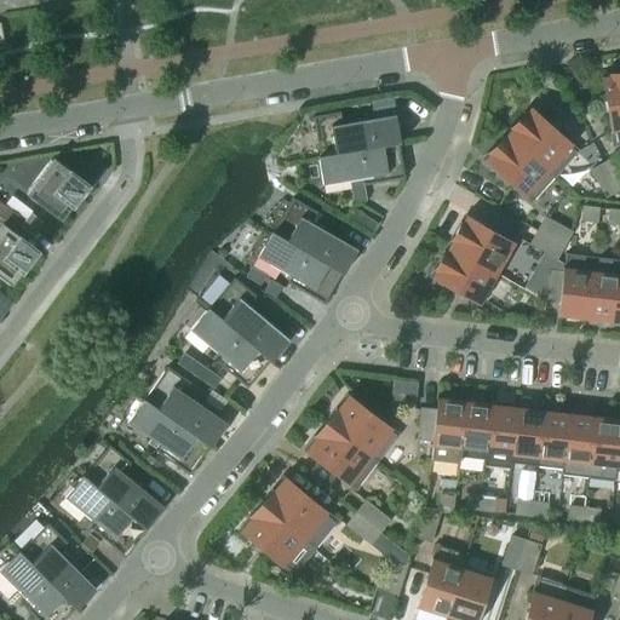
[(619,144),(619,70),(602,74),(614,145),(619,144)]
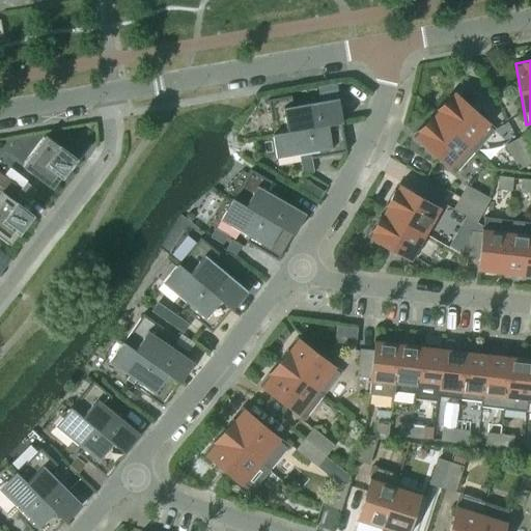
[(493,130),(451,92),(431,113),(474,151),(493,130)]
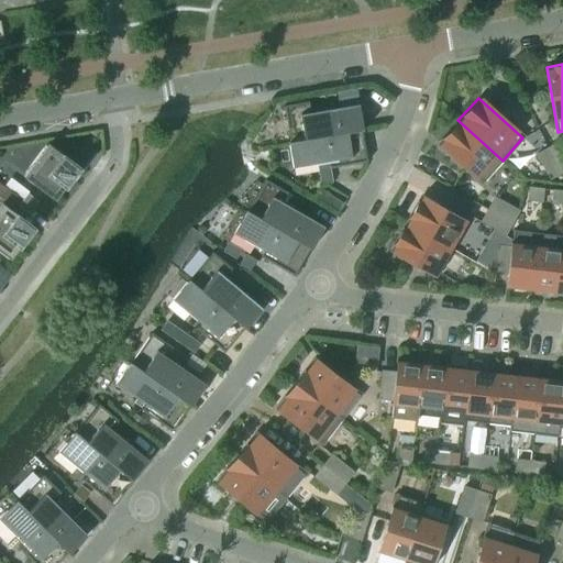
[(361,130),(357,105),(310,113),(308,101),(283,106),(289,142),(361,130)]
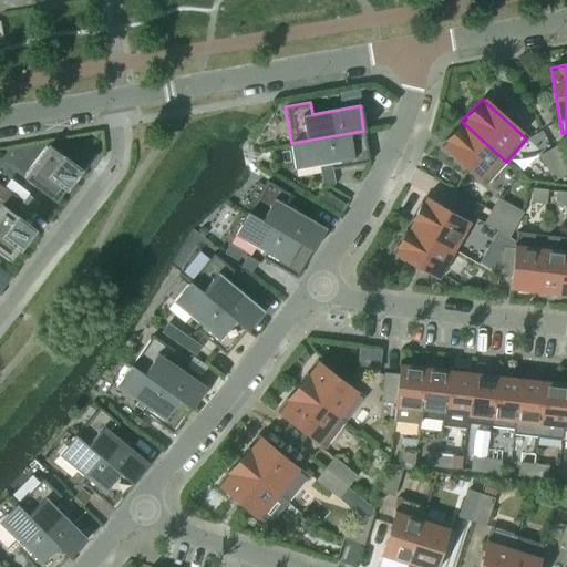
[(506,162),(461,121),(441,143),(486,184),(506,162)]
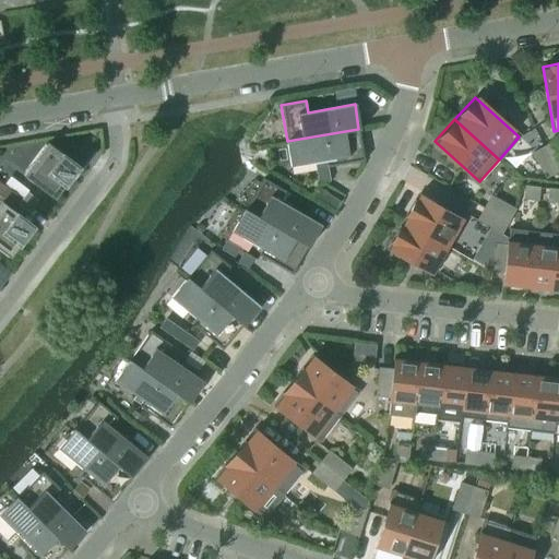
[(364,161),(358,129),(287,141),(292,166),(325,159),(328,167),(364,161)]
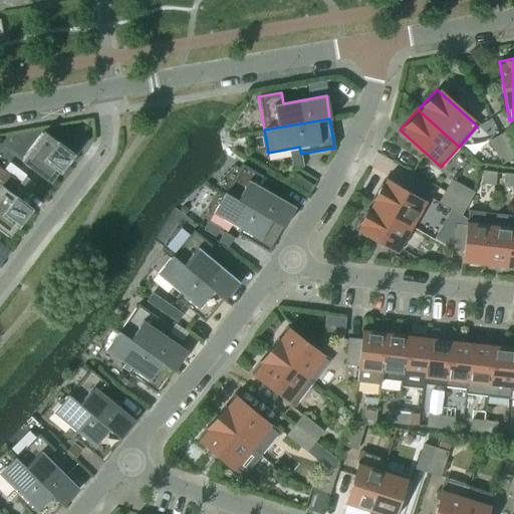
[(513,156),(513,133),(511,129),(500,135),(512,157),(513,156)]
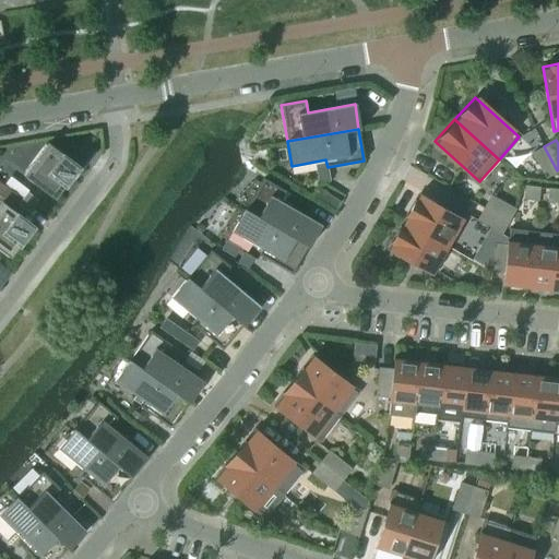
[(55,199),(79,167),(48,143),(23,176),(55,199)]
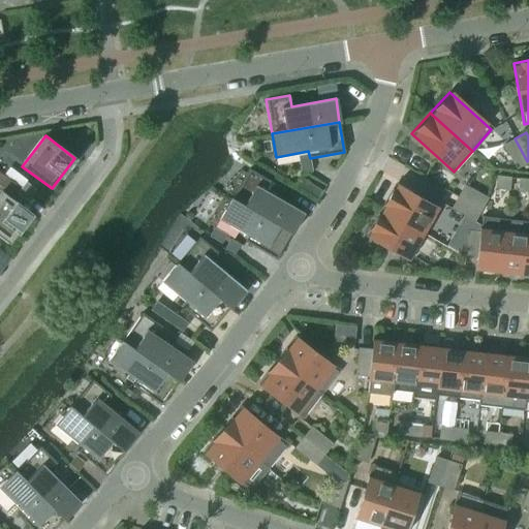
[(527,161),(515,138),(503,145),(516,167),(527,161)]
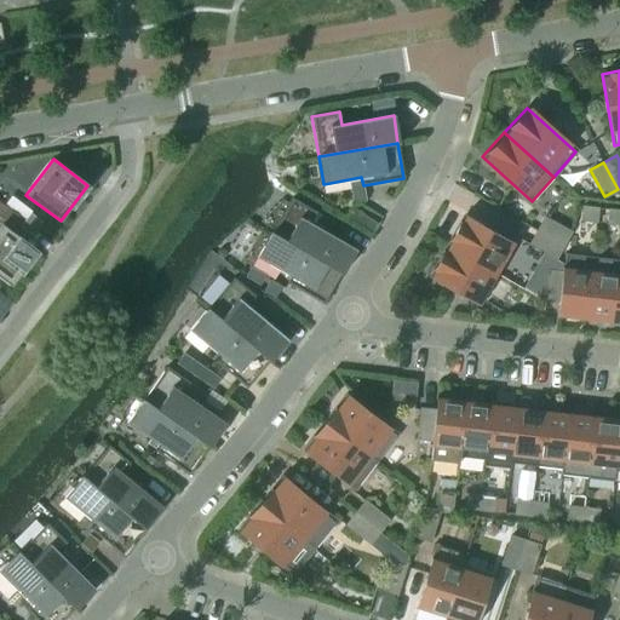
[(355,250),(310,223),(316,212),(292,197),(271,233),(342,273),(355,250)]
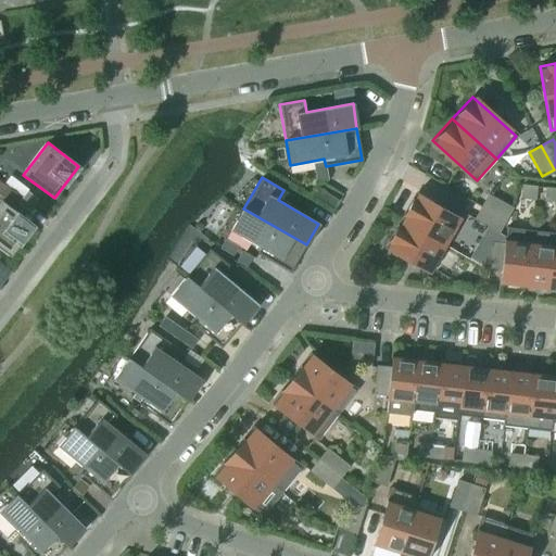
[(534,199),(535,187),(522,185),(520,198),(534,199)]
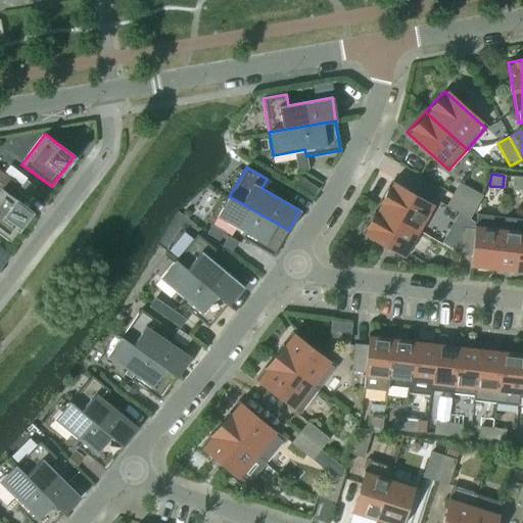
[(522,189),(522,177),(513,177),(512,188),(522,189)]
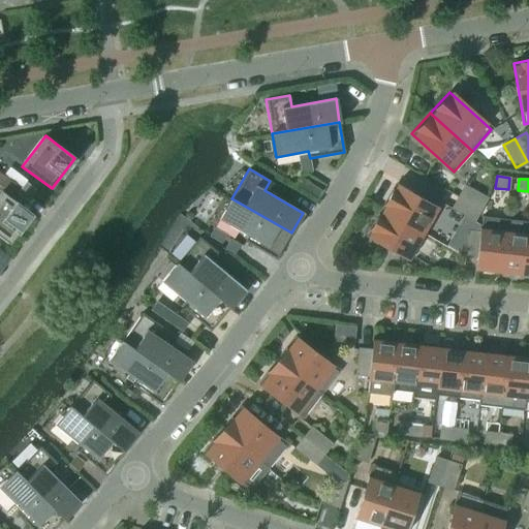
[(26,201),(35,189),(26,182),(17,194),(26,201)]
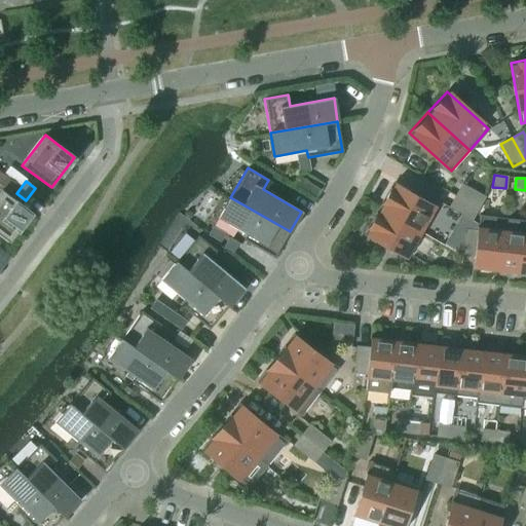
[(420,232),(435,208),(392,184),(378,209),(420,232)]
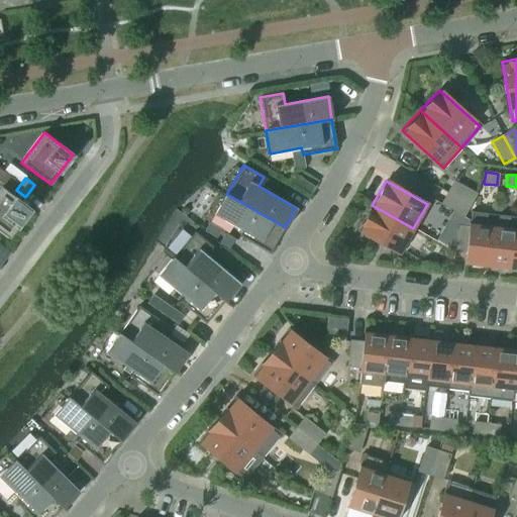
[(476,194),(453,181),(447,193),(470,205),(476,194)]
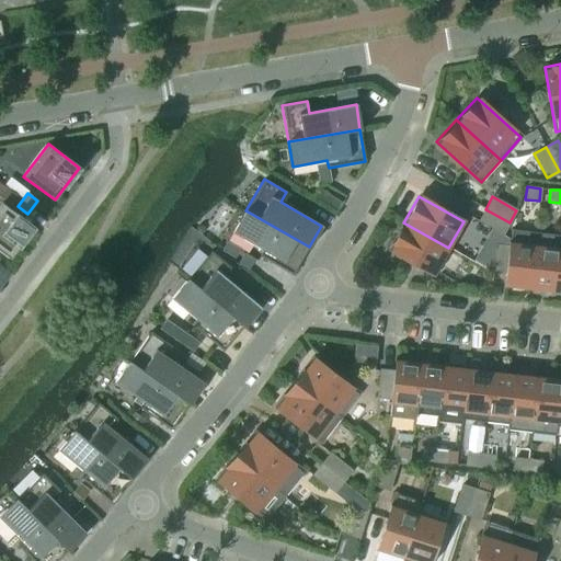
[(34,227),(1,203),(0,204),(0,251),(10,259),(34,227)]
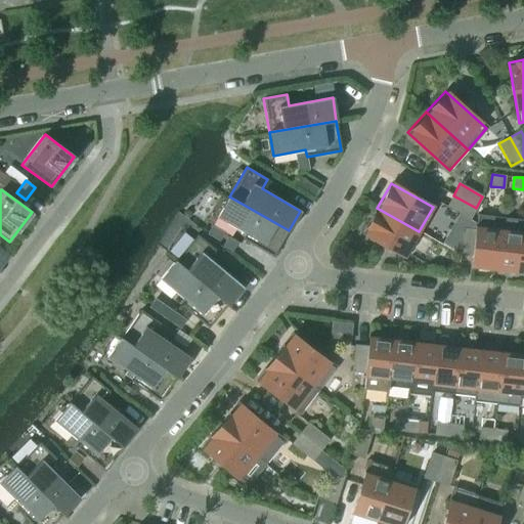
[(470,219),(476,208),(453,195),(447,207),(470,219)]
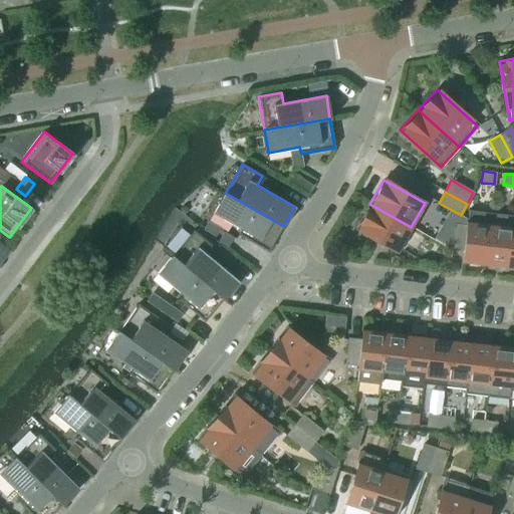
[(283,226),(225,193),(214,213),(241,229),(238,235),(268,252),(283,226)]
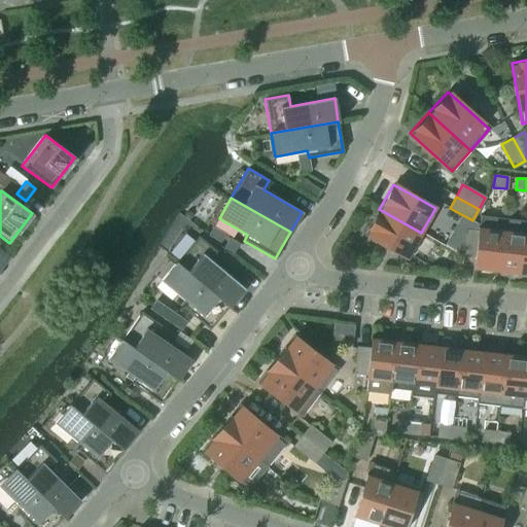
[(421,233),(379,209),(365,233),(408,257),(421,233)]
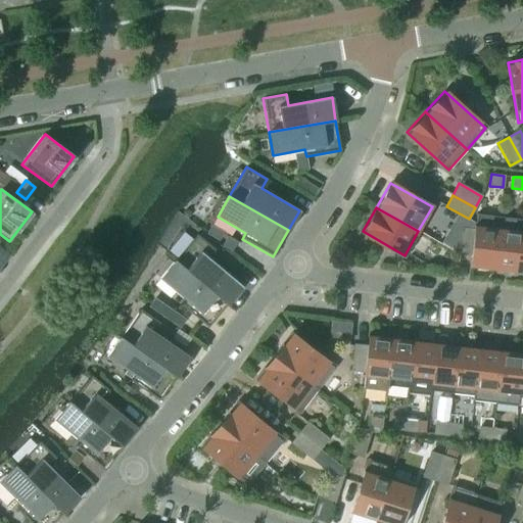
[(493,268),(500,217),(477,214),(475,230),(472,255),(471,266),(493,268)]
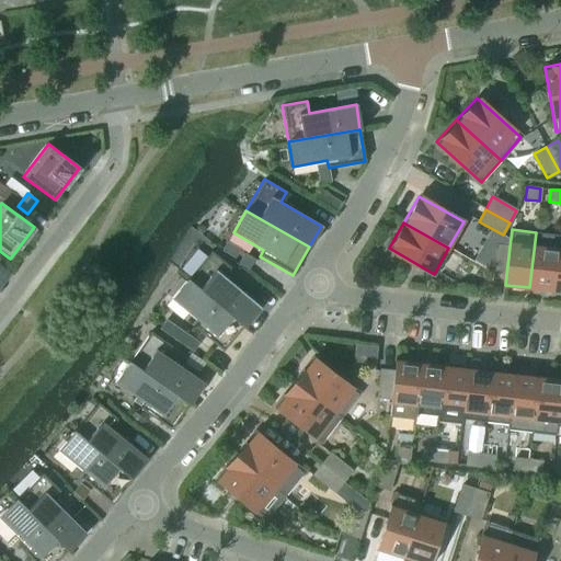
[(553,290),(559,235),(536,232),(529,287),(553,290)]
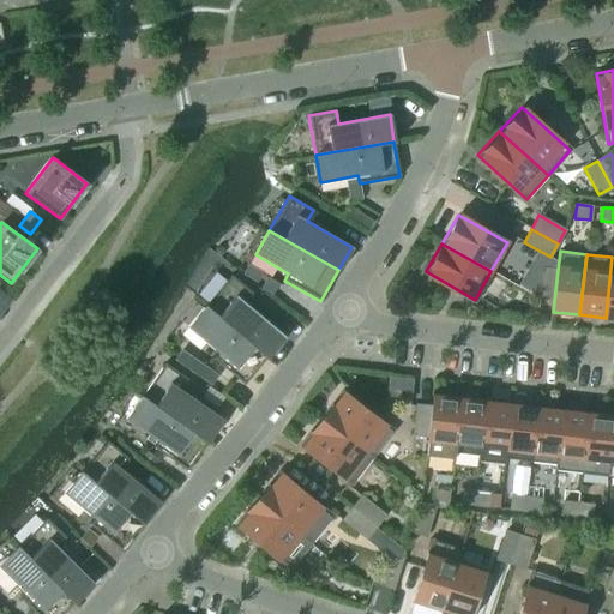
[(554,300),(558,270),(542,268),(539,298),(554,300)]
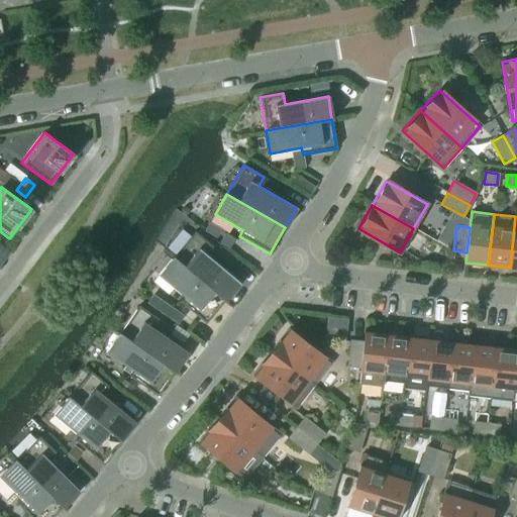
[(239,283),(206,254),(213,246),(195,231),(173,257),(224,300),(239,283)]
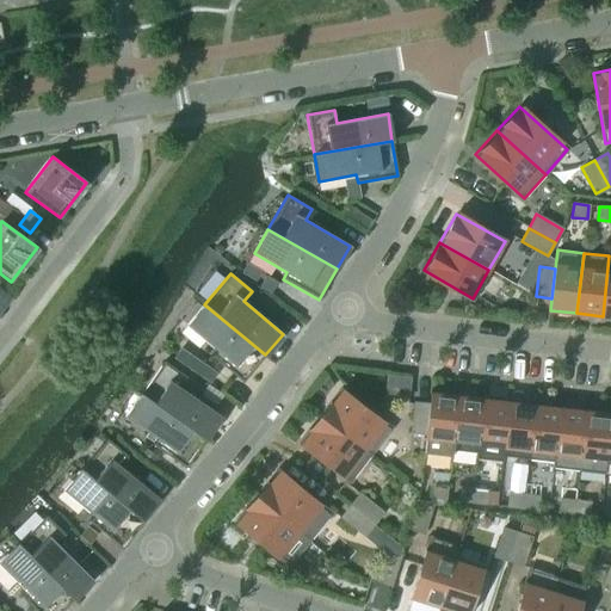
[(265,355),(204,304),(187,325),(216,350),(211,356),(244,382),(265,355)]
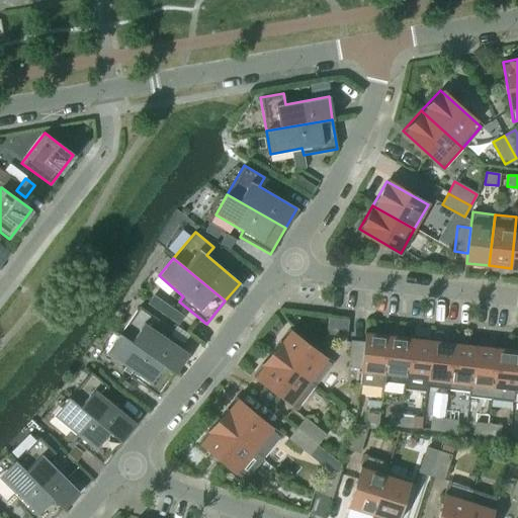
[(188,353),(159,333),(152,328),(158,320),(139,306),(119,334),(175,372),(188,353)]
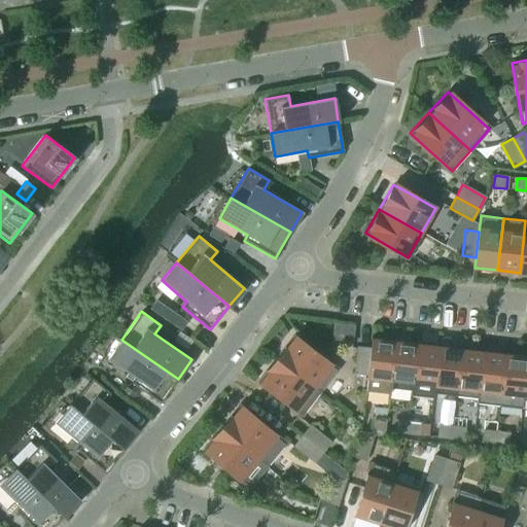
[(330,365),(295,339),(292,337),(275,358),(314,388),(330,365)]
